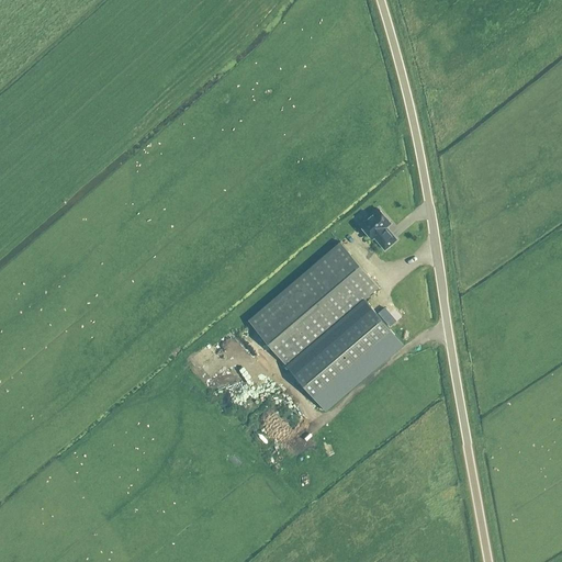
[(360,224),(372,237),(373,236),(384,248),(396,238),(388,229),(384,226),(390,222),(379,208),(360,224)]
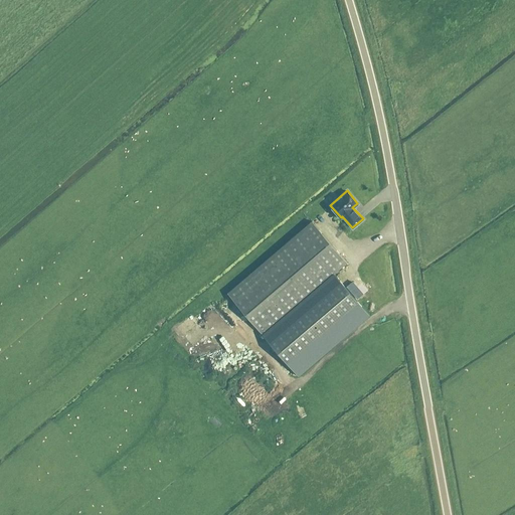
[(334,274),(347,263),(311,220),(226,293),(263,334),(334,274)]
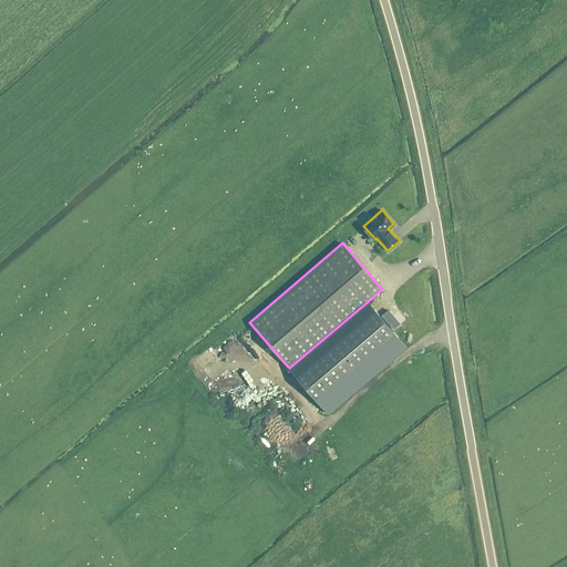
[(406,347),(368,301),(289,368),(328,413),(406,347)]
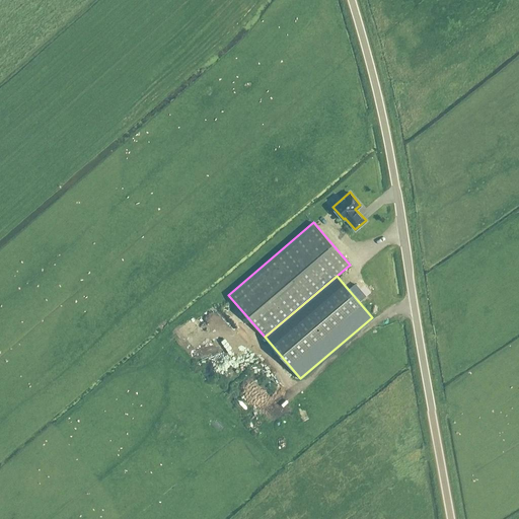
[(373,303),(382,298),(372,278),(363,283),(373,303)]
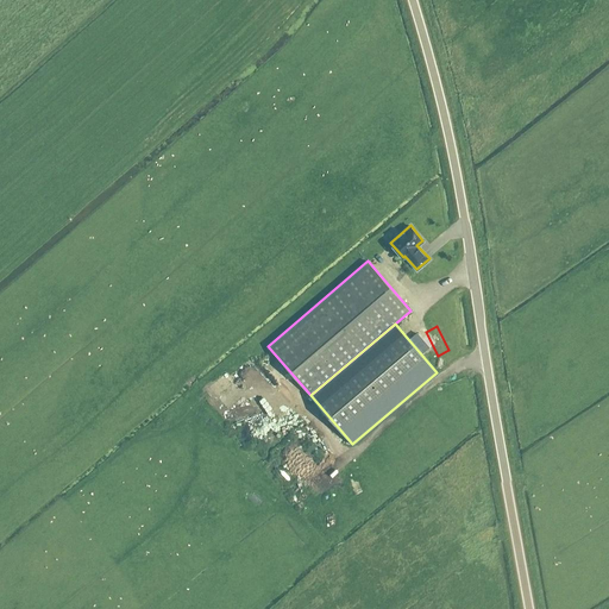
[(240,400),(237,403),(220,384),(214,389),(211,385),(201,394),(233,429),(248,416),(242,409),(246,406),(240,400)]
